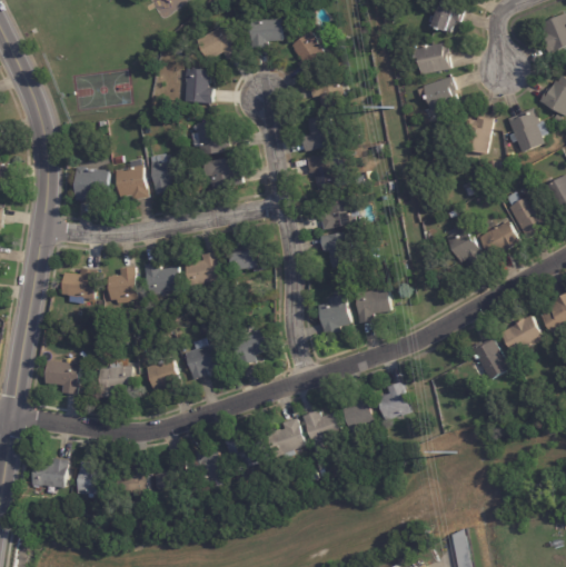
[(459,11),(463,12),(459,22),(455,21),(450,32),(447,30),(446,31),(442,30),(440,31),(437,30),(438,29),(432,27),(442,1),(456,7),(455,9),(459,11)]
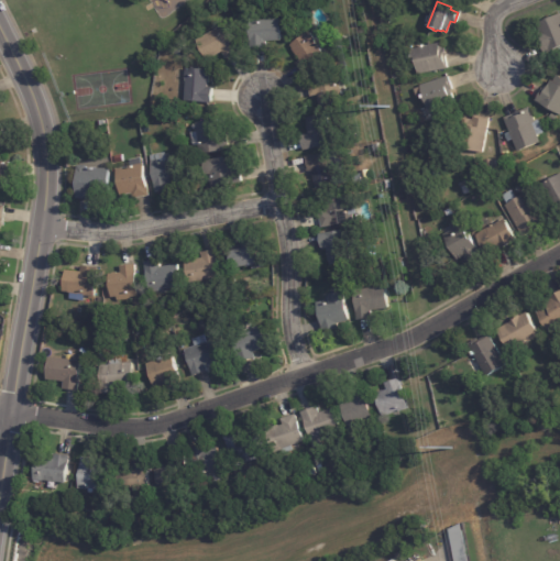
[(559,45),(542,53),(539,46),(542,44),(539,35),(541,34),(536,22),(559,12),(559,45)]
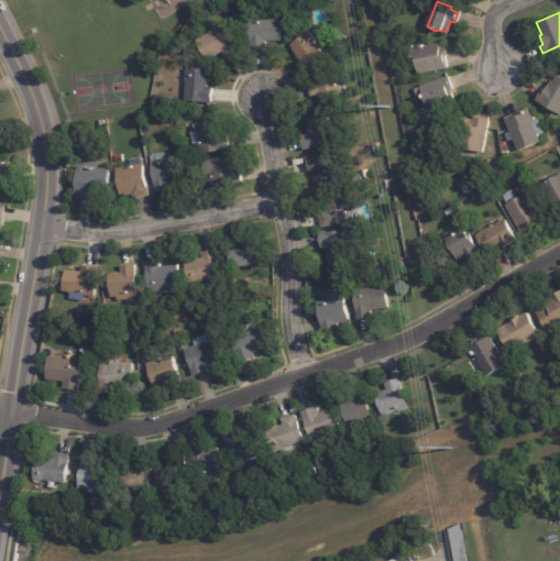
[(261,47),(249,48),(249,41),(246,41),(245,19),(277,18),(278,39),(265,40),(265,47),(261,47)]
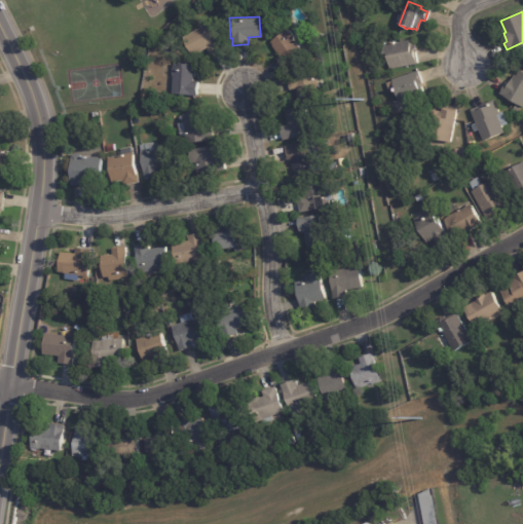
[(220,46),(221,47),(209,53),(206,47),(190,54),(181,36),(208,22),(220,46)]
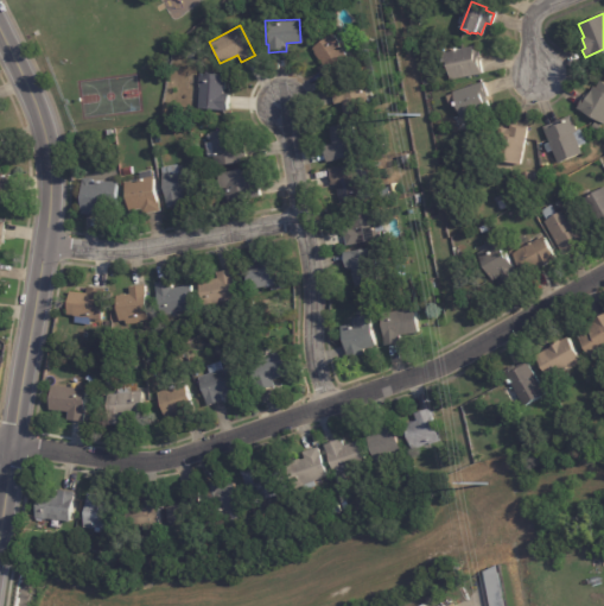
[(335,38),(337,42),(351,64),(331,79),(312,51),(313,51),(311,48),(331,32),(335,38)]
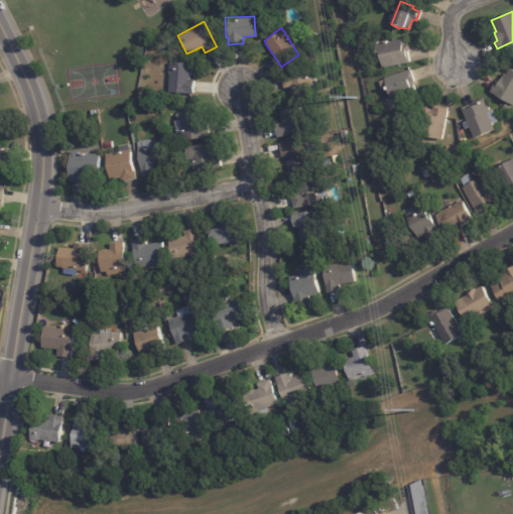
[(407,46),(408,50),(407,50),(409,61),(381,67),(379,52),(375,53),(373,43),(383,41),(383,40),(387,39),(387,40),(403,37),(404,43),(406,43),(407,46)]
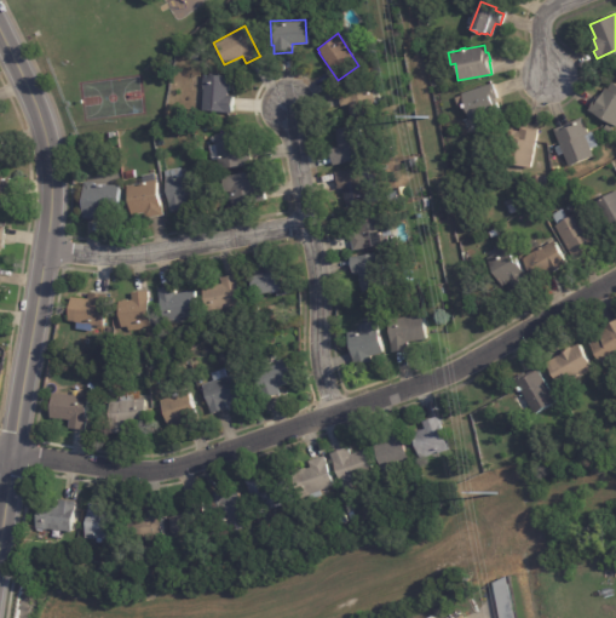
[(202,73),(208,74),(228,75),(228,90),(226,90),(225,95),(231,96),(230,112),(200,110),(201,85),(200,85),(201,73),(202,73)]
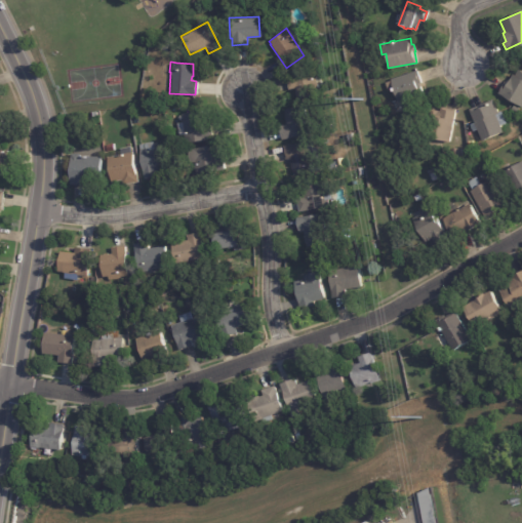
[(521,107),(505,97),(505,96),(497,92),(504,81),(507,82),(512,73),(514,75),(517,69),(521,72),(521,107)]
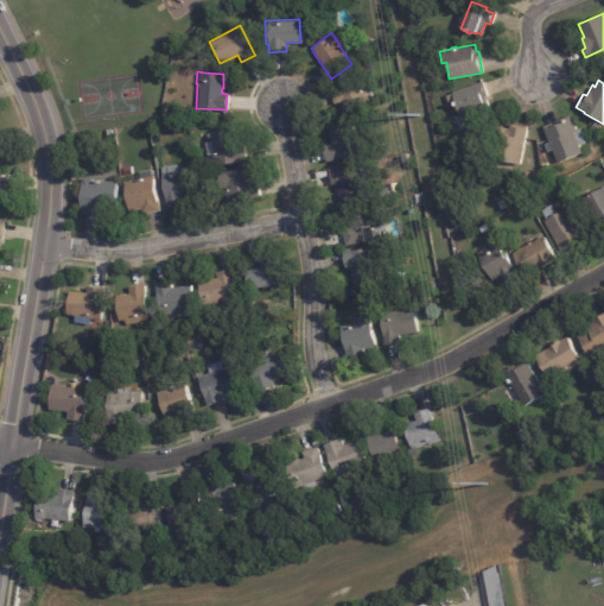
[(482,81),(487,95),(484,96),(489,111),(468,118),(469,124),(456,128),(451,115),(456,114),(452,102),(455,101),(451,90),(482,81)]
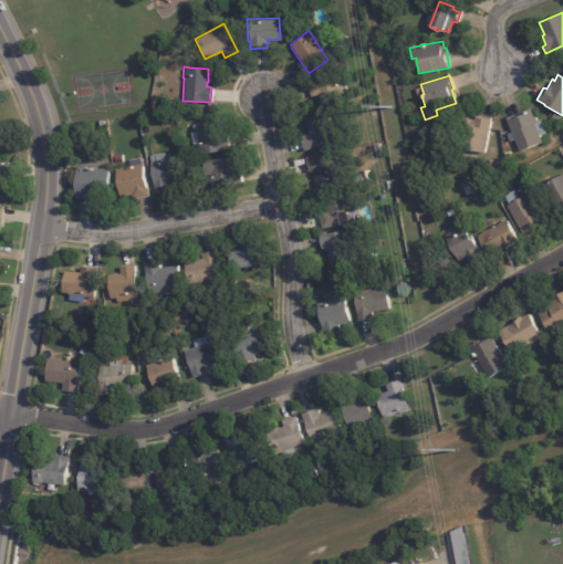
[(541,124),(545,133),(539,135),(542,144),(520,153),(514,139),(510,141),(507,134),(511,132),(506,117),(531,106),(537,121),(540,118),(541,124)]
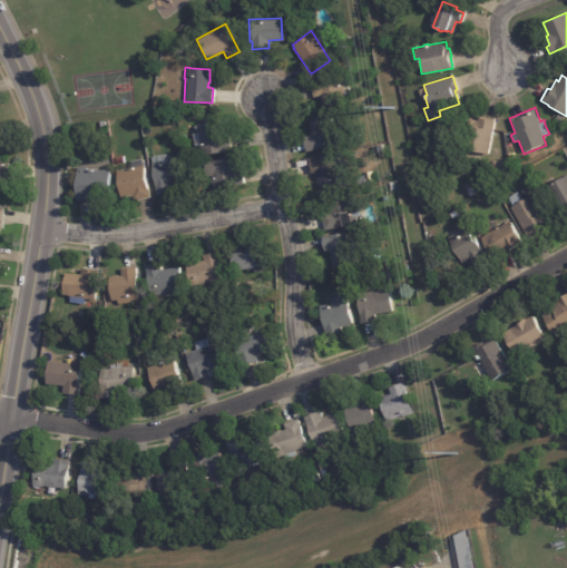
[(304,152),(302,136),(311,134),(310,130),(309,130),(308,124),(309,124),(308,118),(330,115),(334,146),(304,152)]
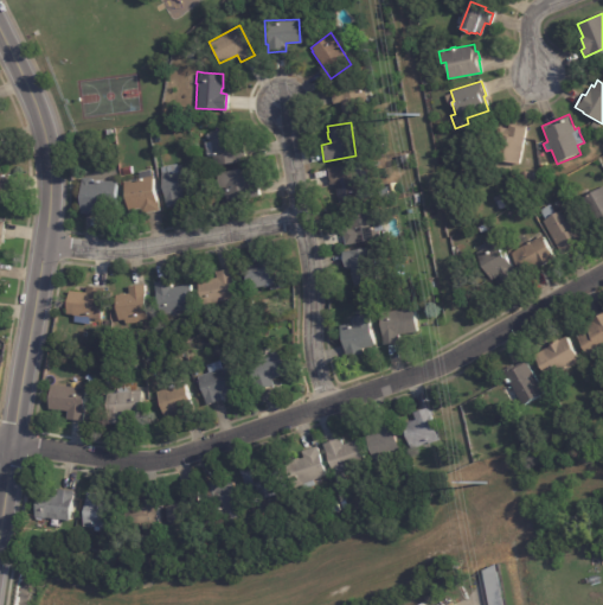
[(512,122),(526,125),(519,164),(492,158),(498,126),(507,127),(508,122),(512,122)]
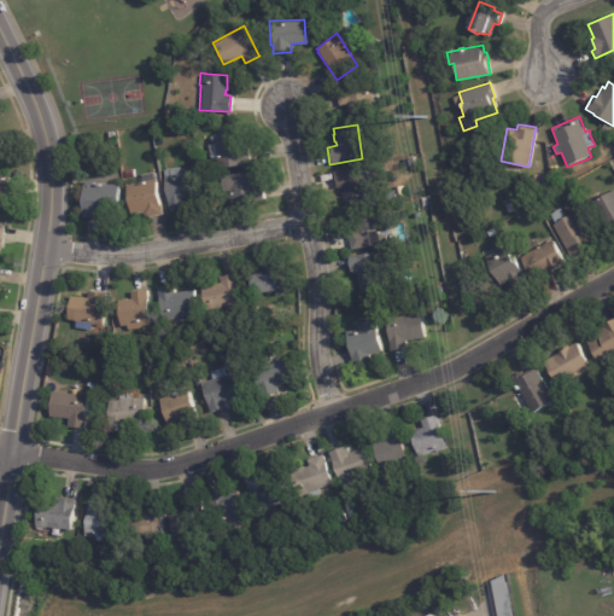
[(246,149),(250,166),(217,170),(216,157),(209,158),(208,144),(214,144),(212,134),(237,129),(239,145),(246,145),(246,149)]
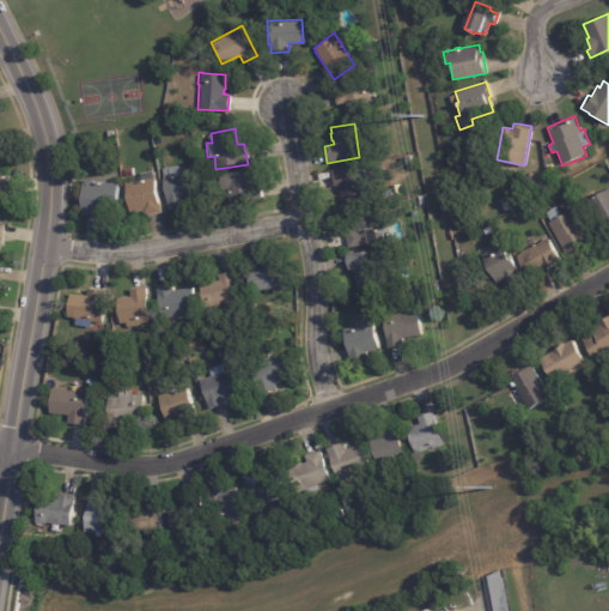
[(445,135),(448,145),(439,146),(438,138),(445,135)]
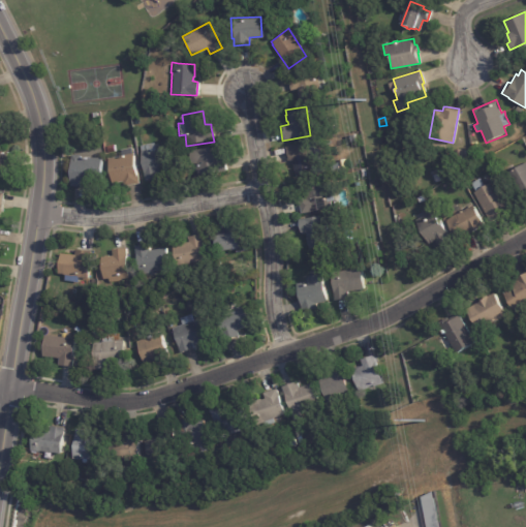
[(309,145),(314,176),(295,179),(291,159),(285,160),(283,146),(292,145),(309,142),(309,145)]
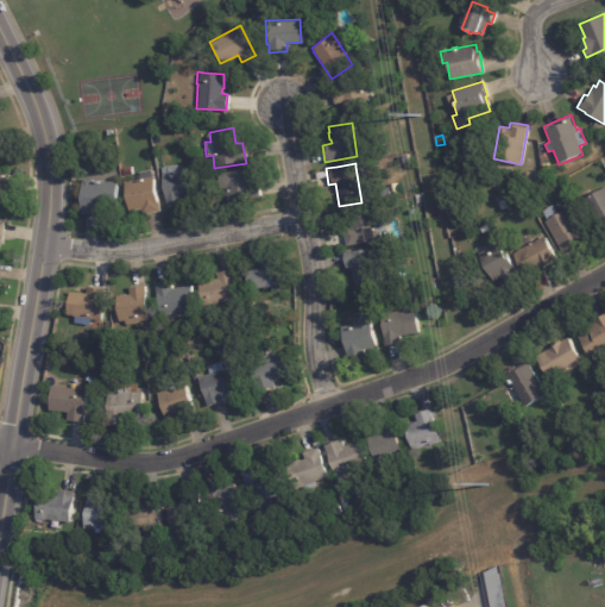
[(182,206),(165,208),(159,167),(176,164),(177,170),(184,169),(184,171),(190,170),(194,195),(182,198),(183,206),(182,206)]
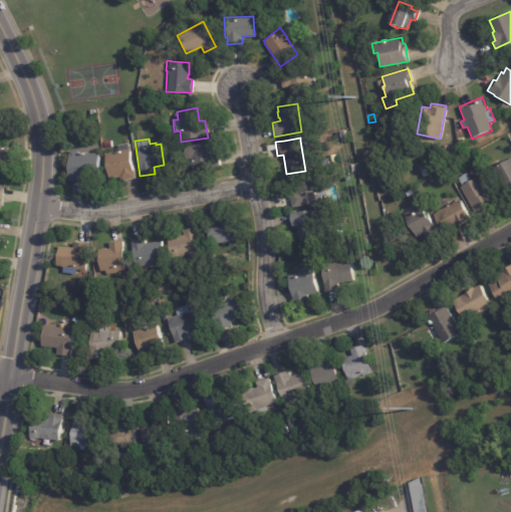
[(217,152),(219,164),(193,169),(191,158),(186,159),(183,146),(189,145),(189,146),(210,142),(212,152),(217,151),(217,152)]
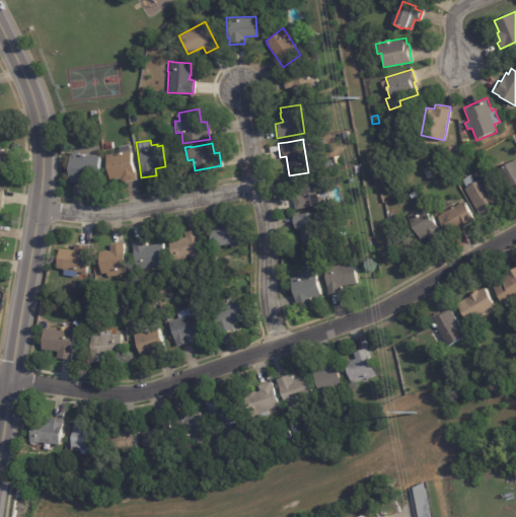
[(134,179),(121,182),(120,177),(108,179),(104,155),(119,153),(118,146),(127,144),(128,150),(130,150),(135,179),(134,179)]
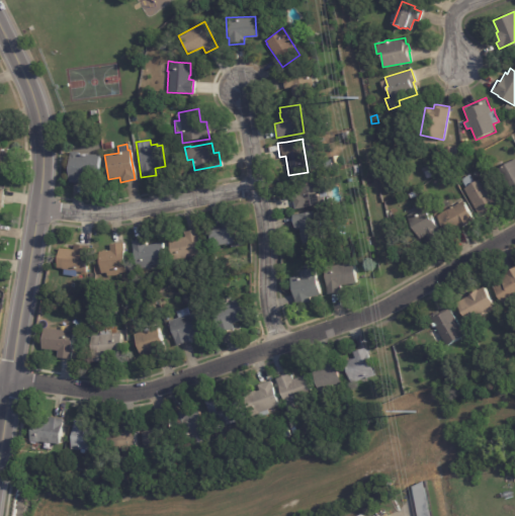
[(454,145),(456,160),(448,161),(446,146),(454,145)]
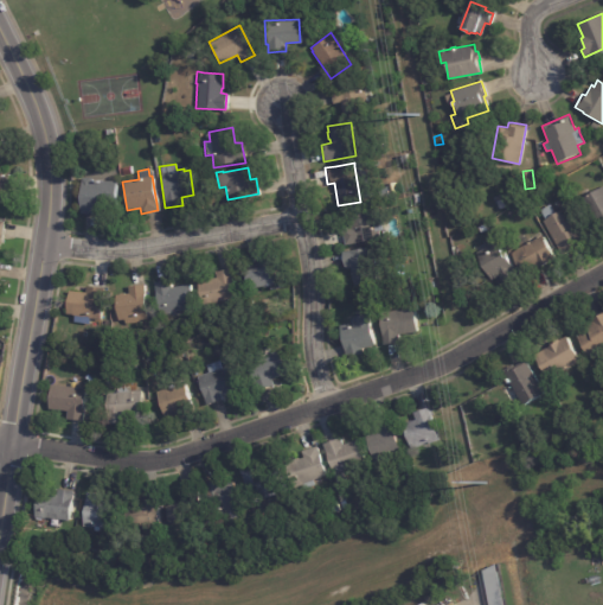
[(97,212),(92,212),(92,214),(79,214),(79,177),(89,177),(89,171),(114,172),(114,180),(115,180),(115,212),(97,212)]
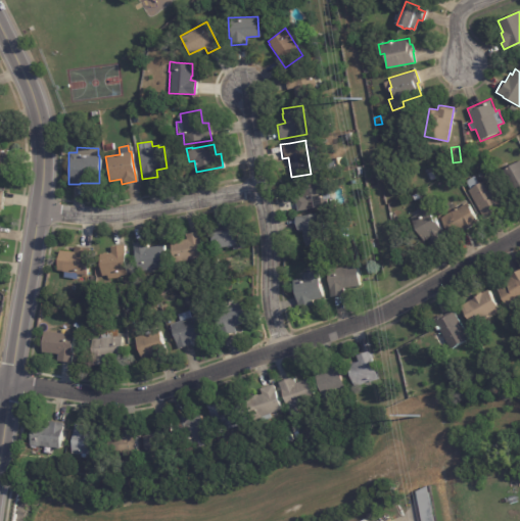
[(519,200),(503,170),(519,159),(519,200)]
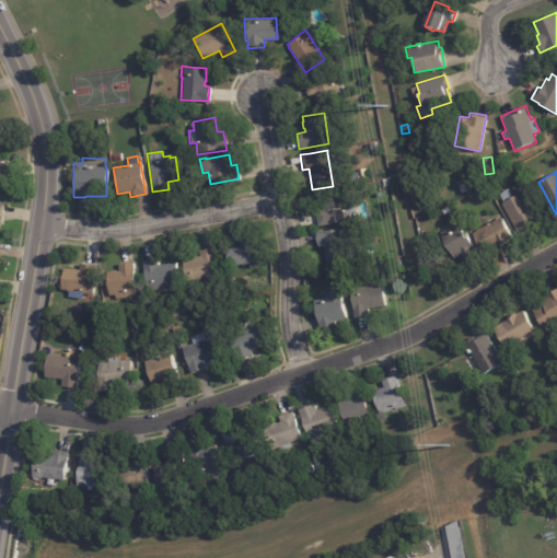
[(349,174),(357,172),(359,181),(351,183),(349,174)]
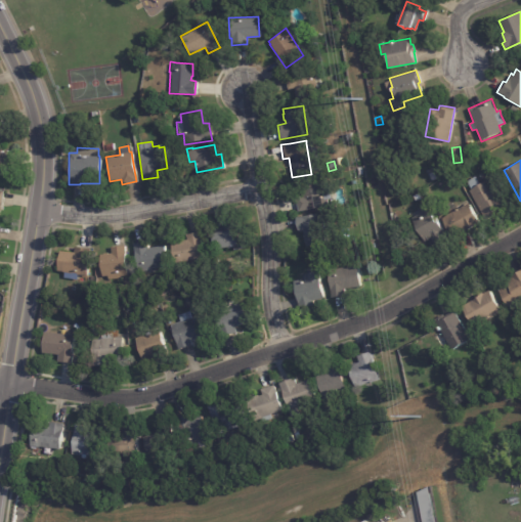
[(434,171),(436,178),(431,180),(428,173),(434,171)]
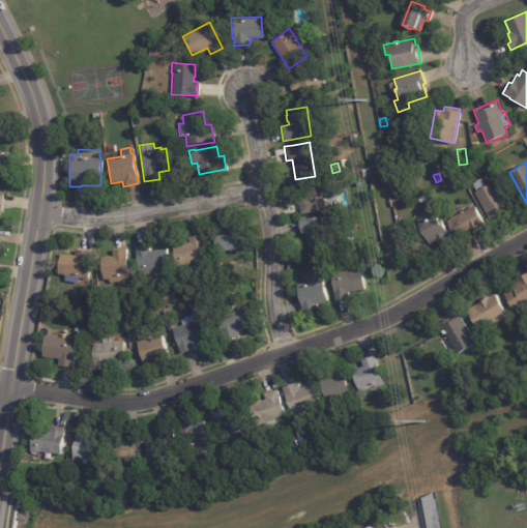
[(493,181),(494,181),(503,198),(505,197),(511,208),(509,209),(510,211),(491,223),(474,193),(476,192),(471,182),(480,178),(485,186),(493,181)]
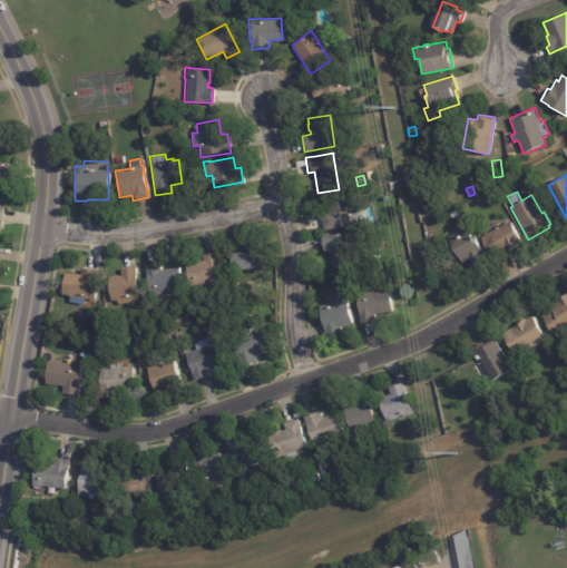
[(323,229),(321,216),(328,215),(325,201),(348,197),(350,209),(358,207),(359,216),(357,216),(358,223),(323,229)]
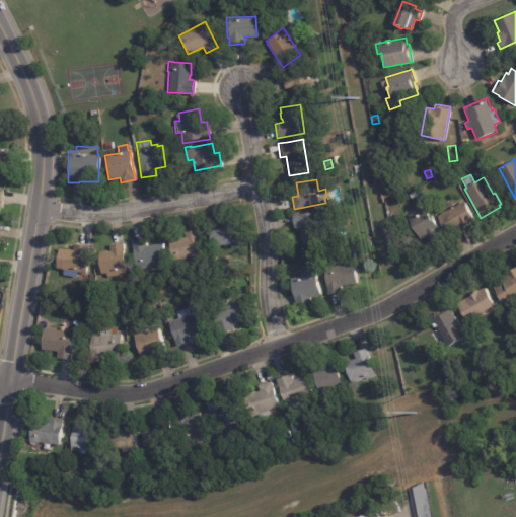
[(440,237),(430,242),(427,236),(420,239),(407,216),(416,211),(413,205),(422,200),(426,208),(425,209),(433,222),(434,222),(438,229),(437,230),(440,237)]
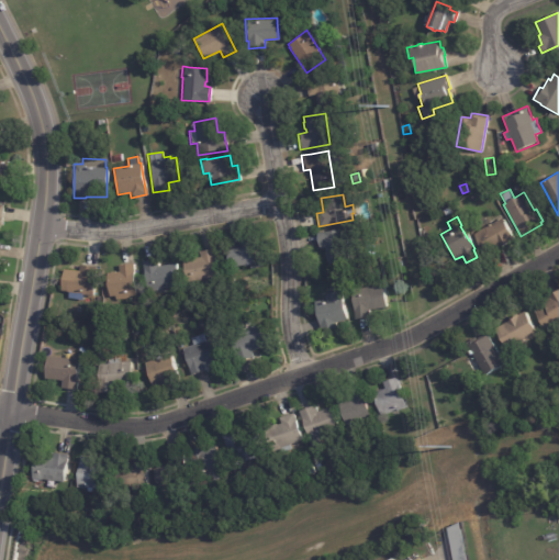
[(498,248),(485,255),(473,232),(502,217),(513,239),(512,241),(513,242),(500,248),(499,247),(498,248)]
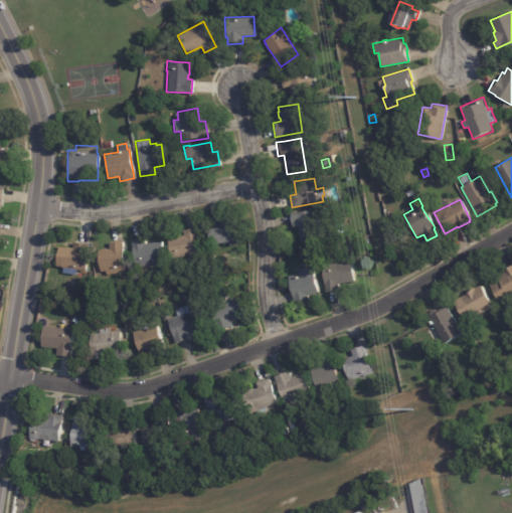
[(291,223),(290,213),(318,208),(323,240),(300,243),(297,226),(292,226),(291,223)]
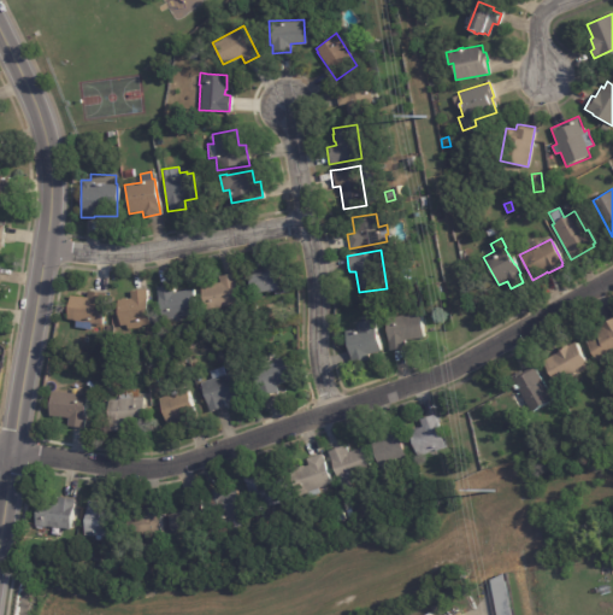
[(282,287),(282,290),(258,294),(257,291),(253,292),(249,276),(278,271),(282,287)]
